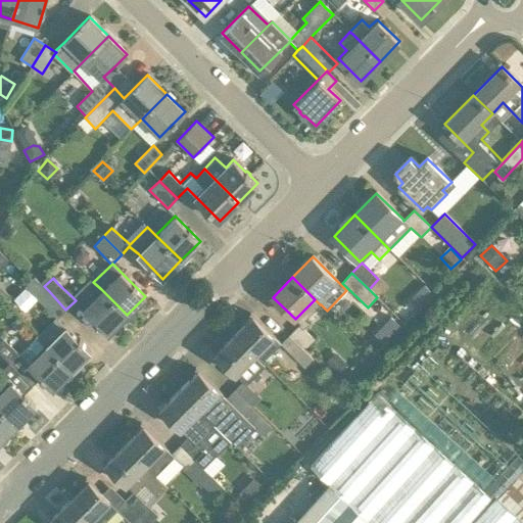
[(101,289),(93,282),(76,300),(83,307),(83,308),(107,334),(127,315),(101,289)]
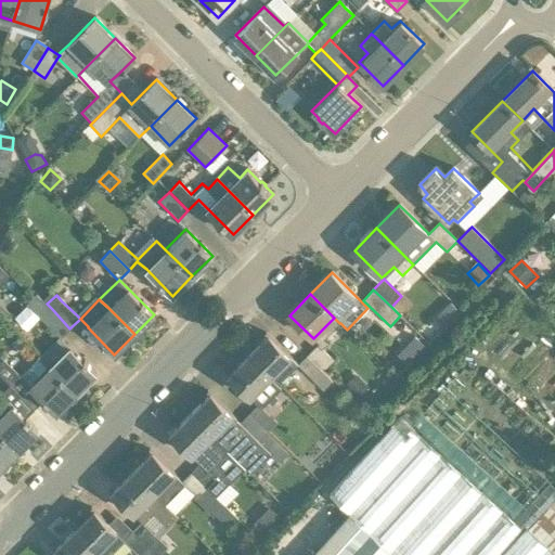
[(441,311),(451,321),(460,312),(450,302),(441,311)]
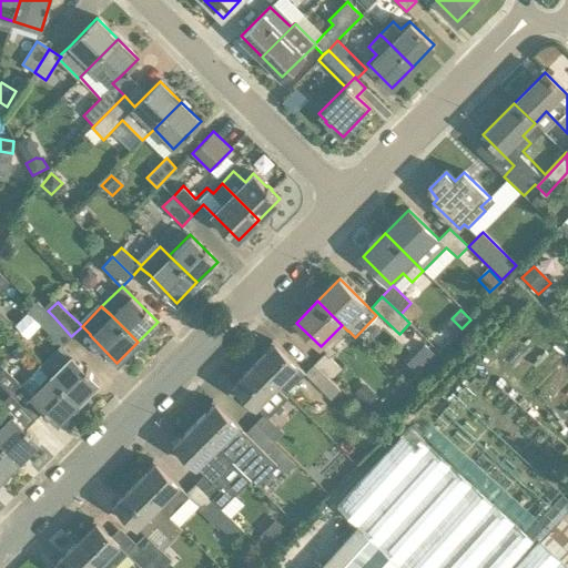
[(71,336),(53,316),(42,326),(62,346),(71,336)]
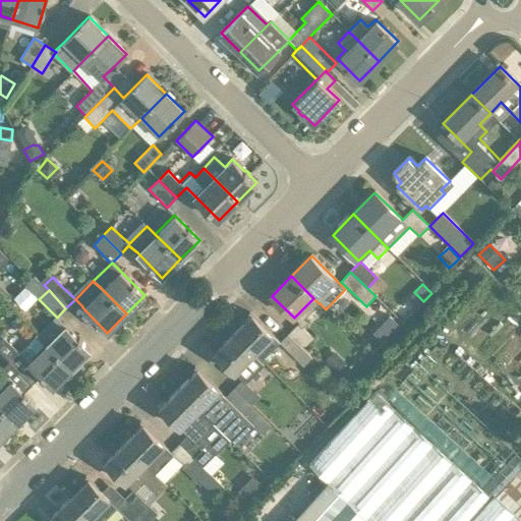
[(391,332),(400,323),(391,314),(383,323),(391,332)]
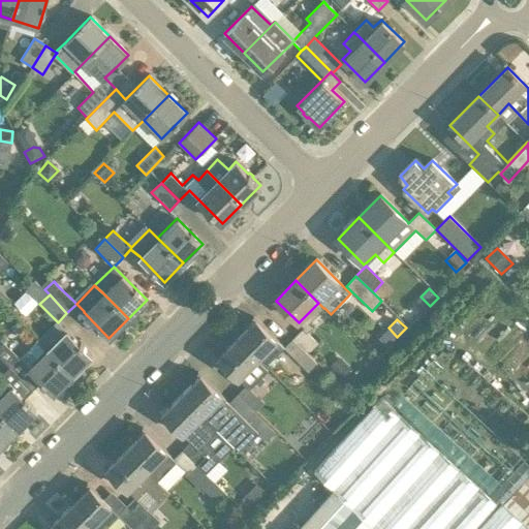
[(238,340),(265,367),(274,358),(269,351),(278,341),(256,320),(238,340)]
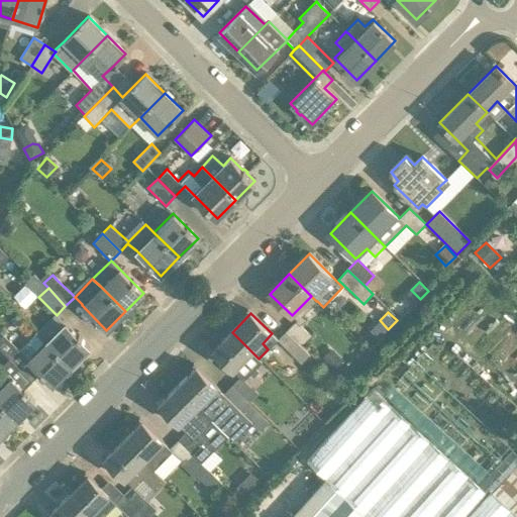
[(46,340),(71,366),(90,347),(65,322),(55,314),(37,331),(46,340)]
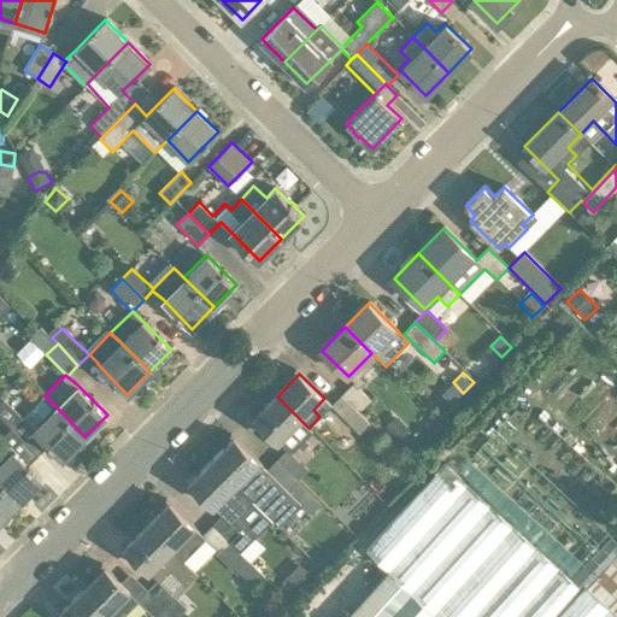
[(359,412),(371,401),(358,388),(353,383),(341,397),(359,412)]
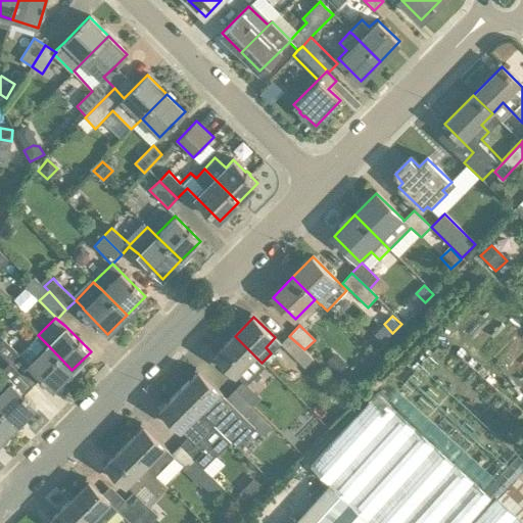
[(53,389),(72,370),(47,344),(38,335),(19,353),(3,337),(0,339),(0,351),(9,362),(33,384),(40,376),(53,389)]
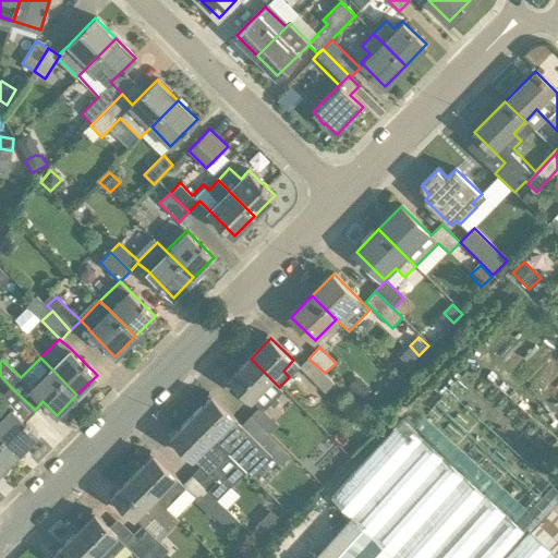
[(278,387),(279,387),(251,359),(230,378),(253,401),(258,408),(250,416),(267,434),(276,424),(263,411),(282,391),(278,387)]
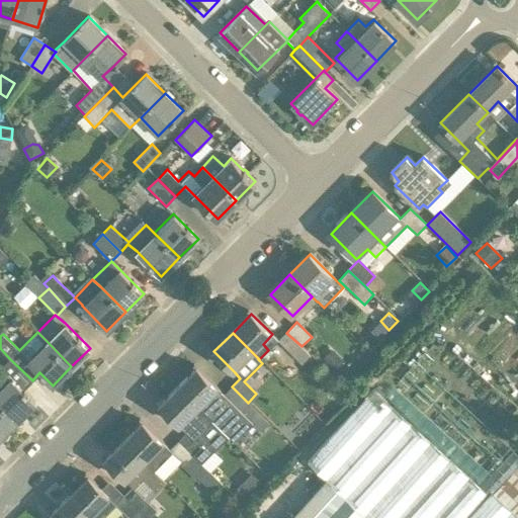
[(311,355),(301,346),(286,333),(278,341),(301,364),(311,355)]
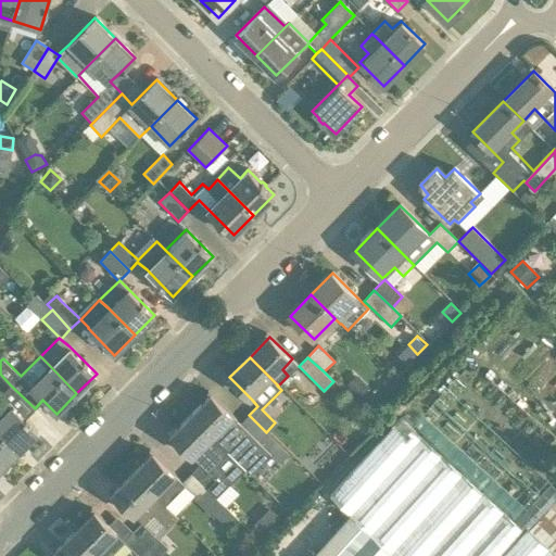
[(369,389),(361,379),(351,389),(359,399),(369,389)]
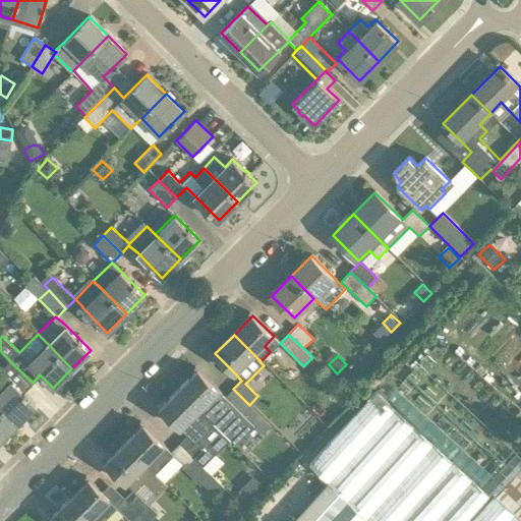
[(22,392),(33,383),(9,360),(0,369),(0,406),(16,423),(36,404),(22,392)]
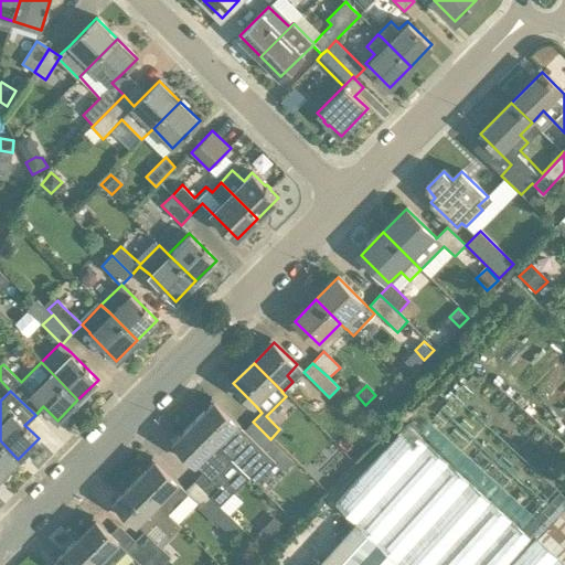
[(244,432),(214,402),(194,423),(231,457),(242,468),(260,448),(275,461),(285,471),(294,461),(270,439),(253,422),(244,432)]
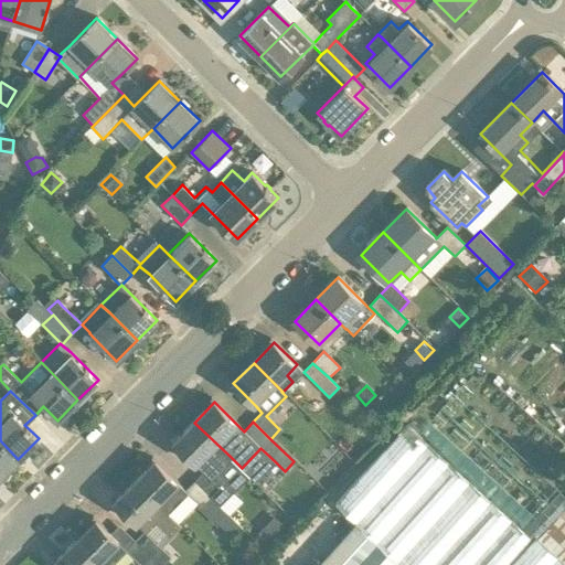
[(219,505),(235,489),(217,470),(231,457),(194,423),(173,443),(196,466),(204,471),(194,481),(219,505)]
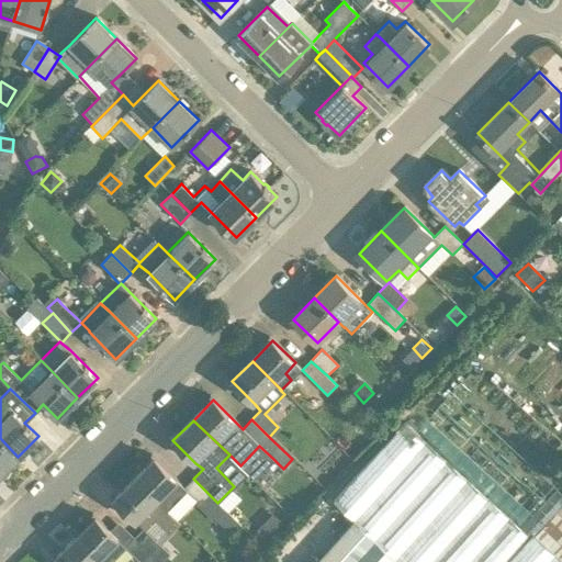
[(561,561),(561,559),(535,534),(534,534),(530,536),(405,422),(334,501),(355,519),(315,561),(561,561)]
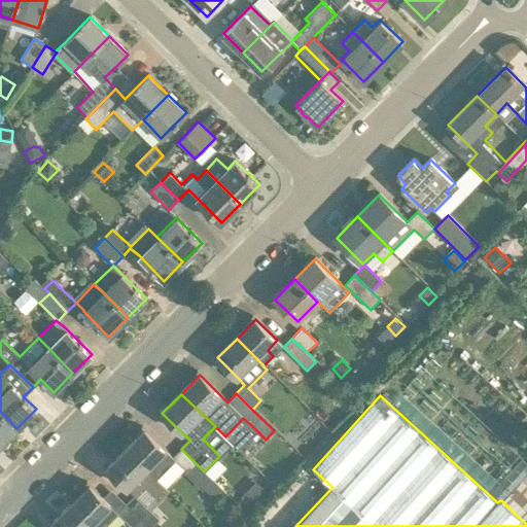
[(0,444),(16,428),(0,411),(0,444)]
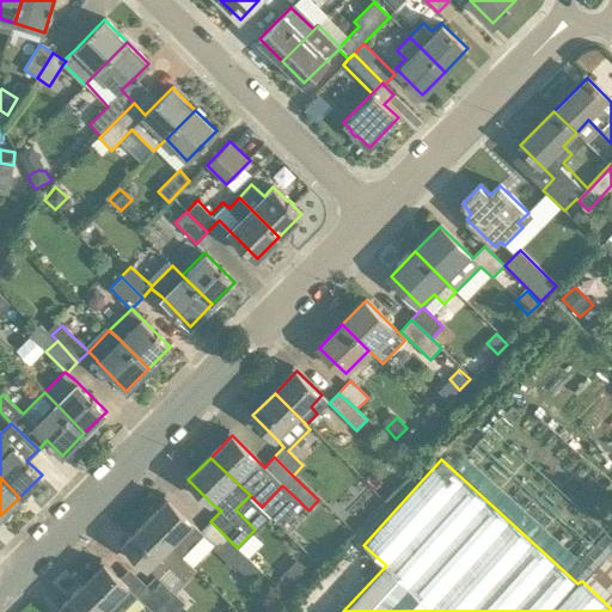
[(237,548),(210,521),(201,531),(193,524),(194,524),(169,500),(146,521),(182,557),(203,534),(216,548),(214,550),(236,570),(237,568),(251,582),(262,571),(237,548)]
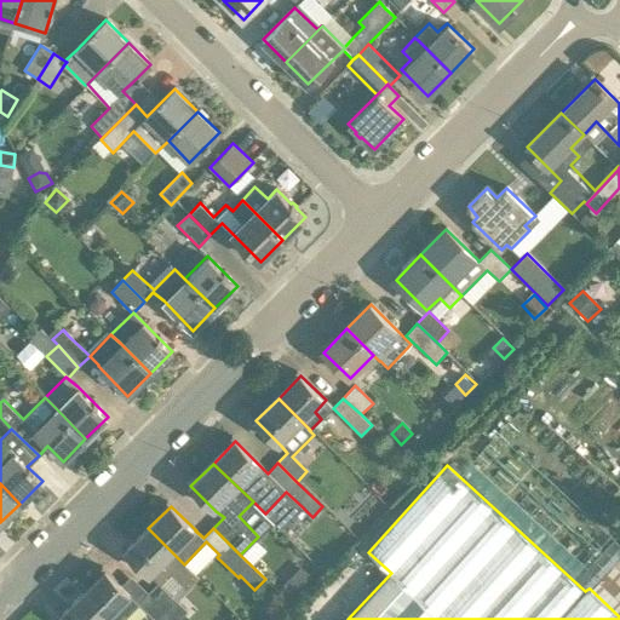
[(200,579),(184,564),(148,528),(125,551),(150,577),(151,577),(159,584),(148,593),(174,619),(178,619),(187,612),(177,602),(188,590),(200,579)]
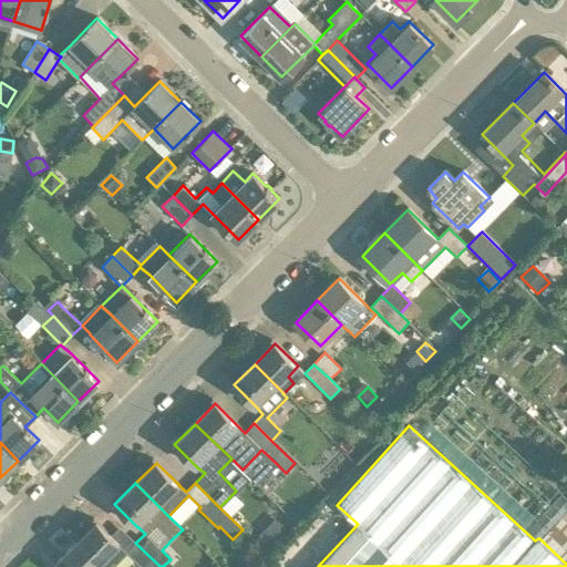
[(565,513),(566,508),(566,493),(563,491),(553,505),(565,513)]
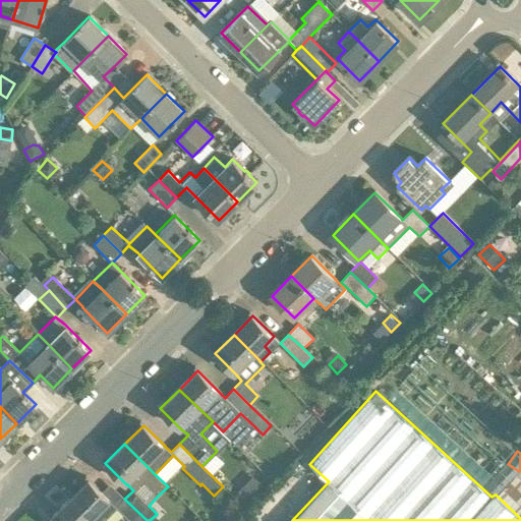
[(92,520),(104,520),(108,517),(101,510),(110,501),(89,479),(70,499),(92,520)]
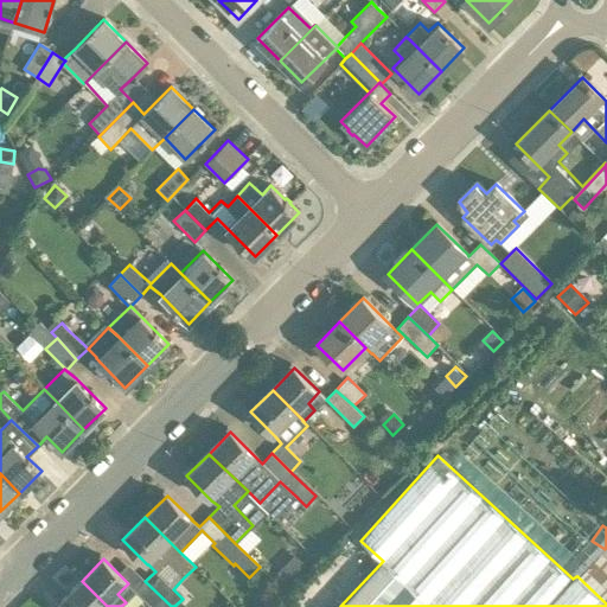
[(286,585),(294,576),(285,566),(276,574),(286,585)]
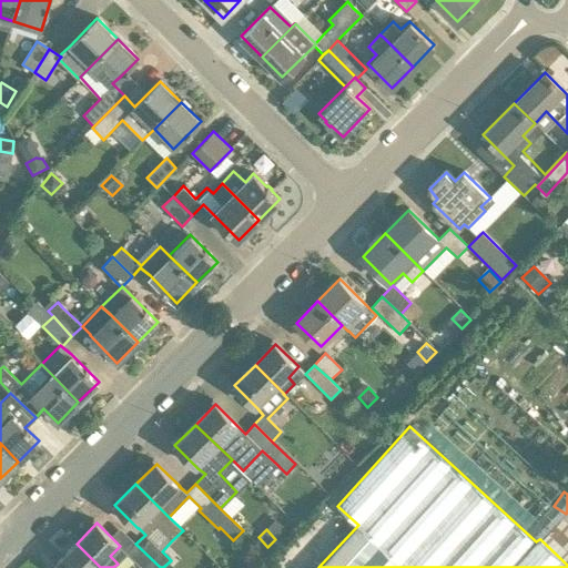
[(100,567),(77,544),(56,564),(59,567),(100,567)]
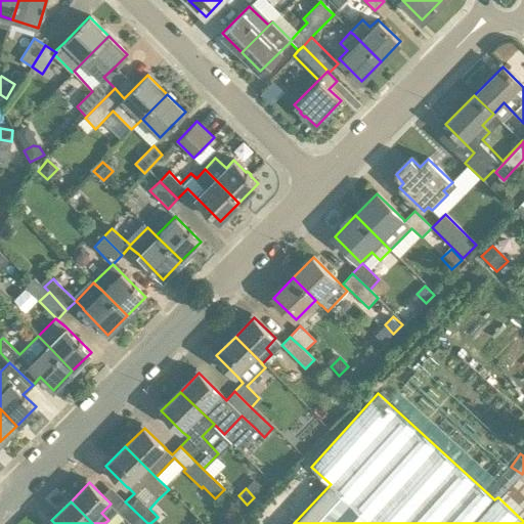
[(131,523),(147,523),(125,501),(117,510),(118,511),(131,523)]
